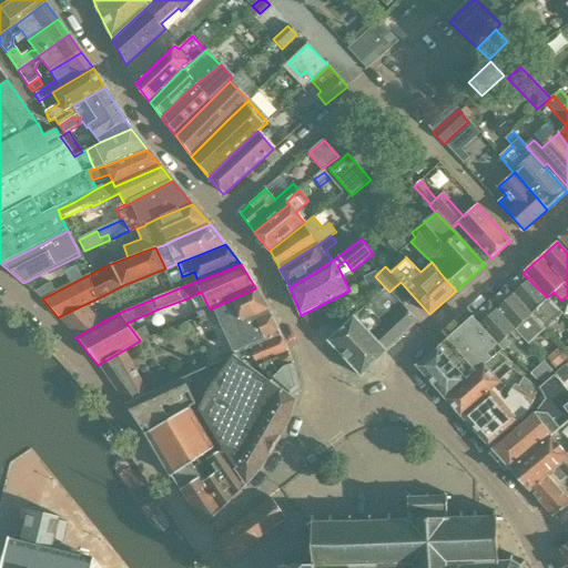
[(515,281),(505,288),(536,322),(538,321),(545,327),(551,321),(559,314),(555,311),(554,312),(544,301),(547,297),(538,288),(523,273),(515,280),(515,281)]
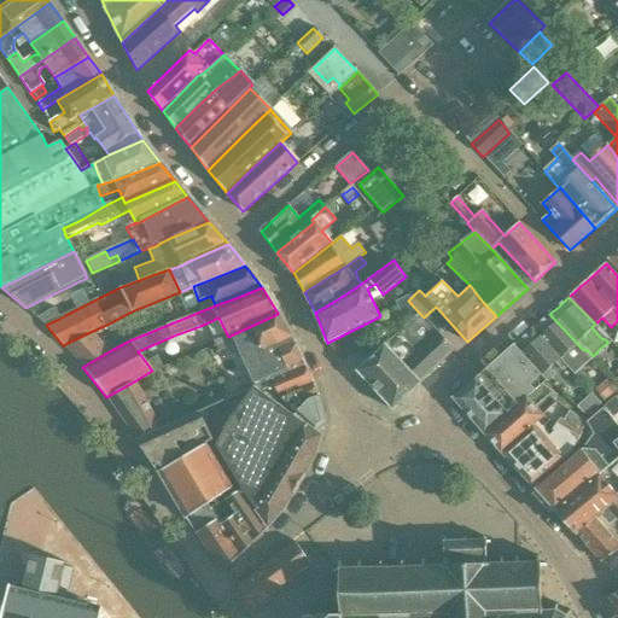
[(46,325),(59,319),(53,307),(36,318),(46,325)]
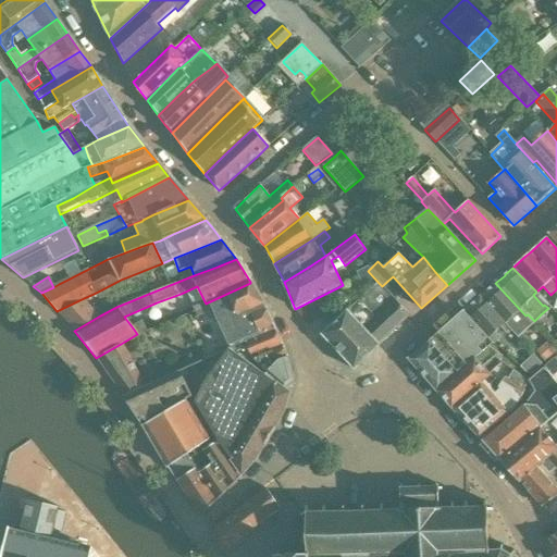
[(250,283),(210,301),(231,347),(275,330),(264,305),(250,283)]
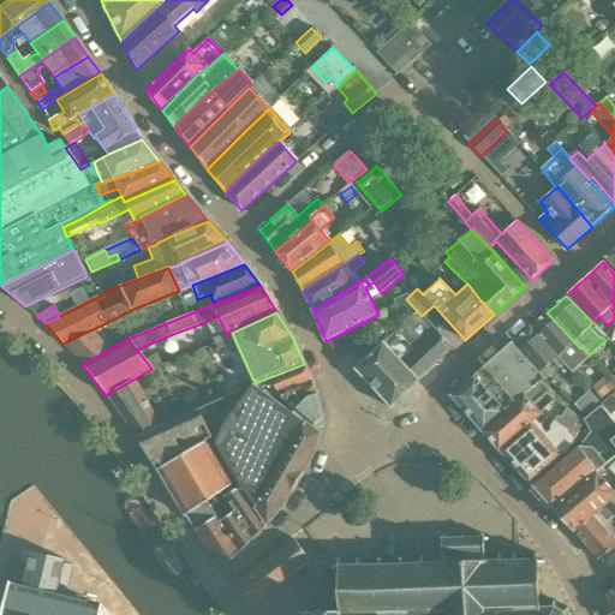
[(422,316),(418,312),(354,370),(390,408),(419,381),(418,380),(453,347),(422,316)]
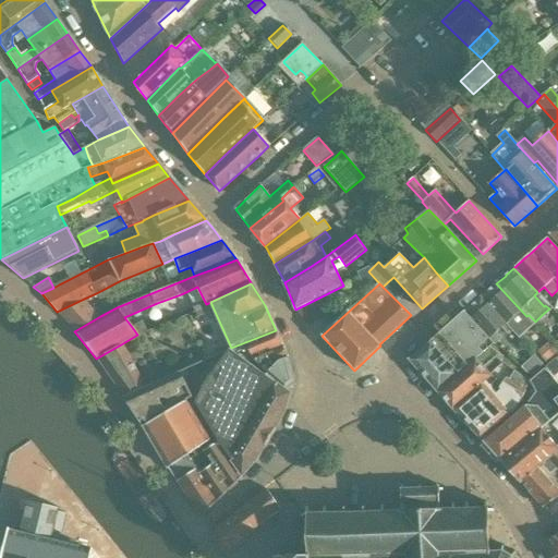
[(485,293),(481,298),(511,331),(512,330),(519,337),(522,334),(534,323),(535,322),(529,315),(526,316),(496,283),(485,293)]
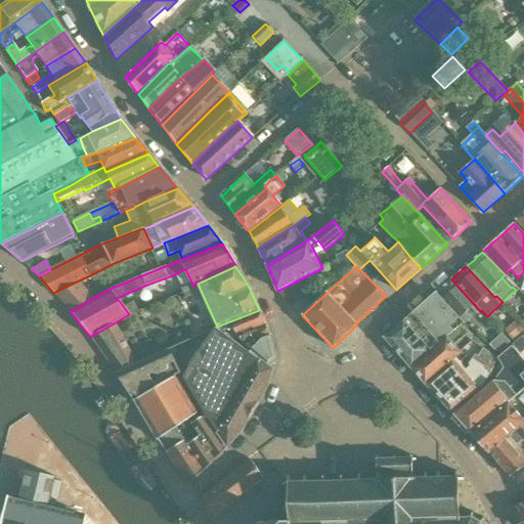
[(451,279),(436,293),(459,317),(464,324),(472,317),(467,311),(471,307),(477,314),(480,311),(451,279)]
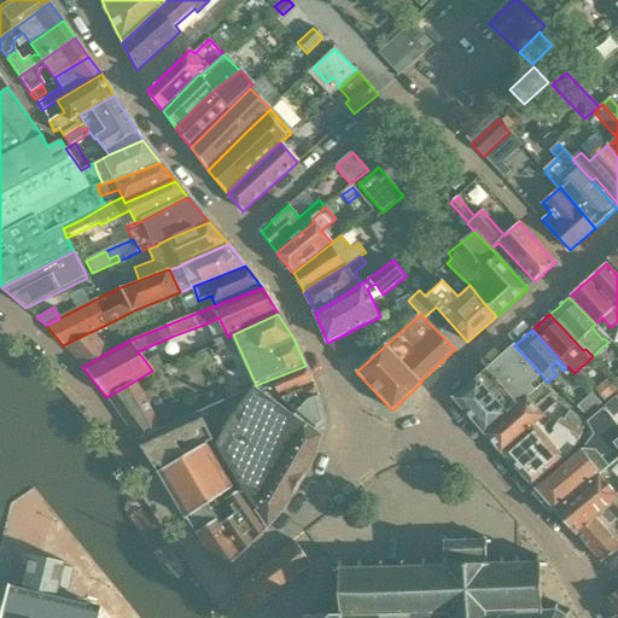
[(111,350),(93,331),(63,345),(82,367),(111,350)]
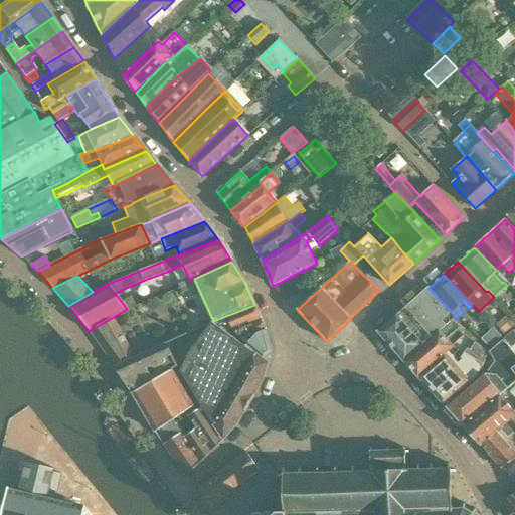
[(433,338),(448,325),(452,322),(424,292),(406,308),(433,338)]
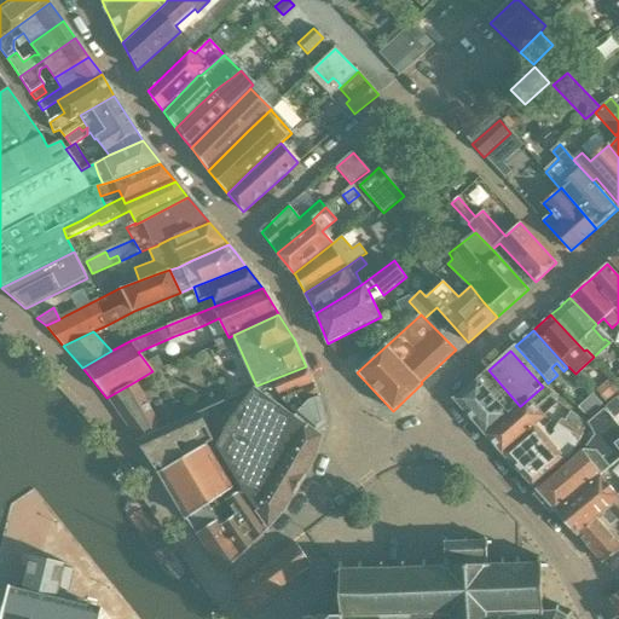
[(148,363),(146,363),(152,371),(163,366),(157,357),(148,363)]
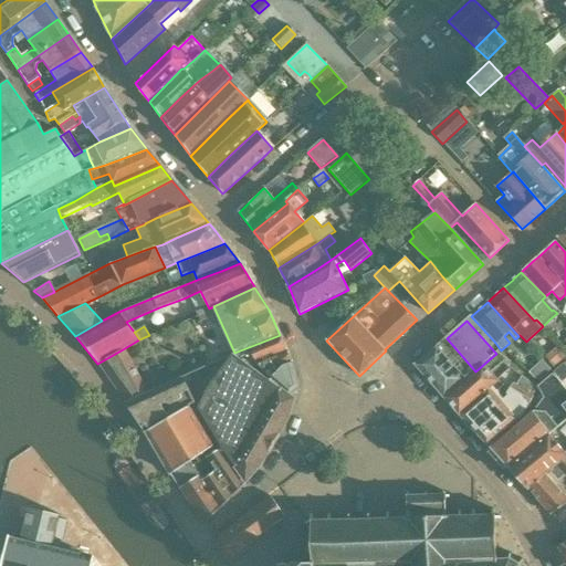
[(249,367),(251,366),(287,352),(280,335),(234,353),(236,354),(232,355),(249,367)]
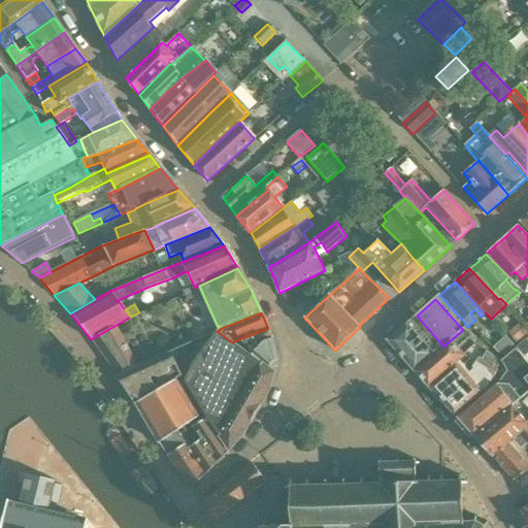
[(415,371),(443,347),(417,316),(388,340),(415,371)]
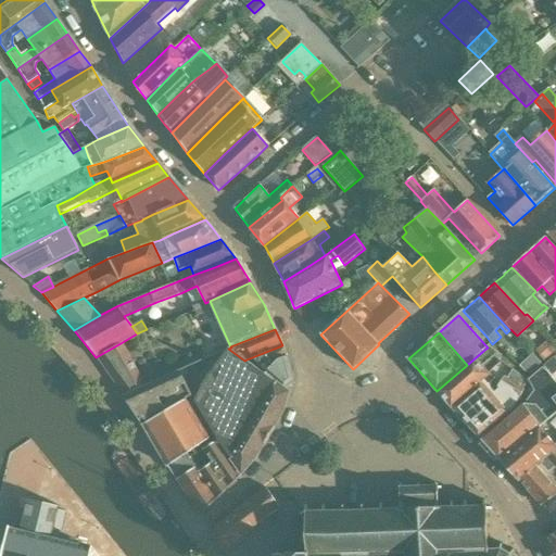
[(143,387),(121,343),(96,357),(123,396),(124,395),(143,387)]
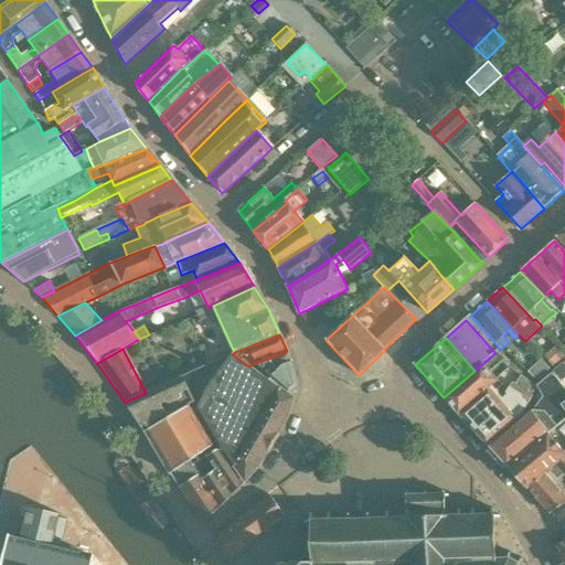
[(287,351),(251,365),(248,366),(265,380),(294,400),(299,387),(292,363),(288,353),(287,351)]
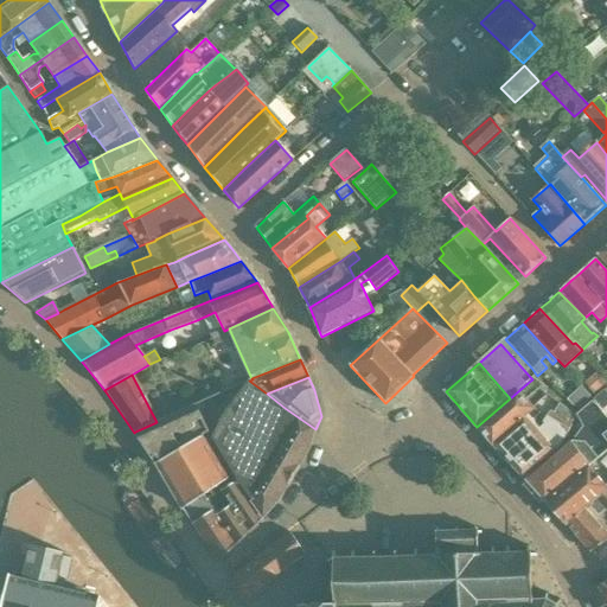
[(529,414),(531,411),(535,408),(535,407),(532,409),(525,401),(540,389),(544,394),(548,388),(532,379),(528,383),(510,398),(477,427),(491,442),(492,443),(529,414)]
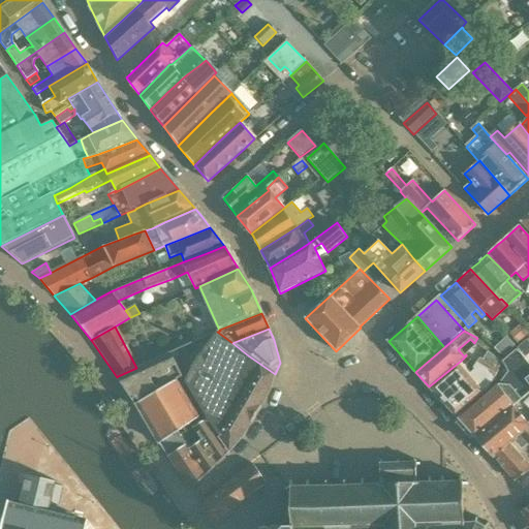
[(190,369),(184,381),(206,418),(228,453),(242,439),(251,423),(252,423),(260,407),(270,392),(275,374),(248,355),(232,343),(217,332),(189,368),(190,369)]
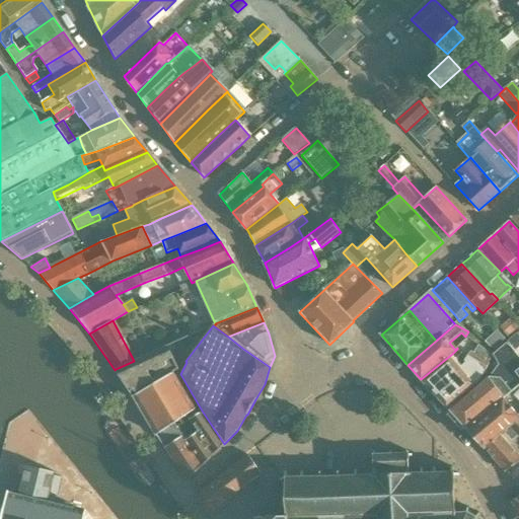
[(493,348),(503,339),(496,330),(485,343),(489,347),(493,348)]
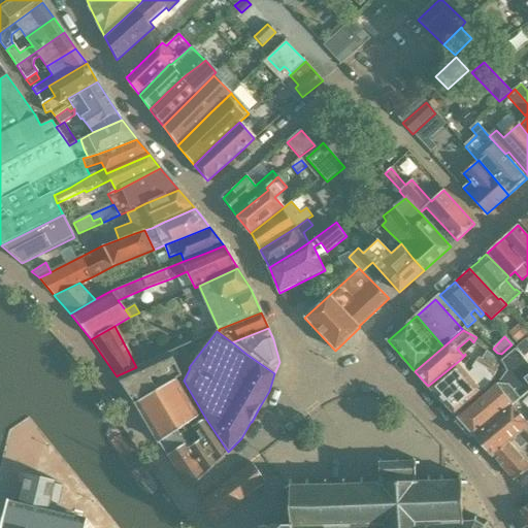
[(493,421),(513,405),(527,391),(527,364),(514,350),(501,362),(507,369),(495,386),(458,419),(474,436),(493,421)]
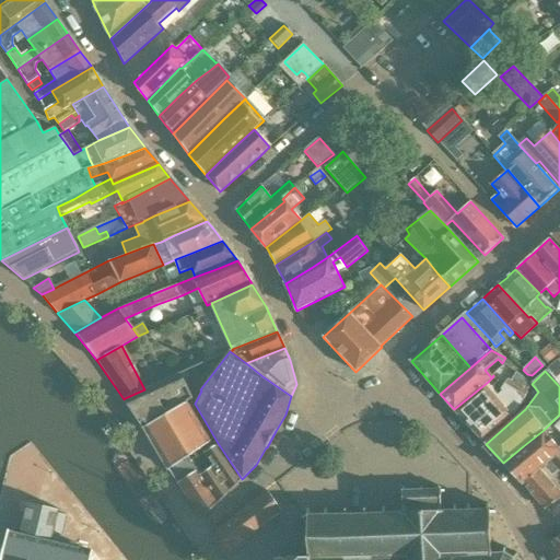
[(191,398),(179,374),(144,389),(125,398),(124,399),(143,428),(186,401),(191,398)]
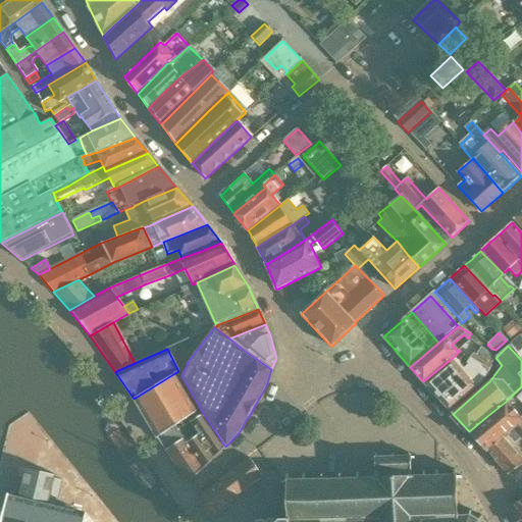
[(469,361),(460,351),(457,354),(455,356),(423,381),(450,411),(484,380),(492,365),(473,354),(469,361)]
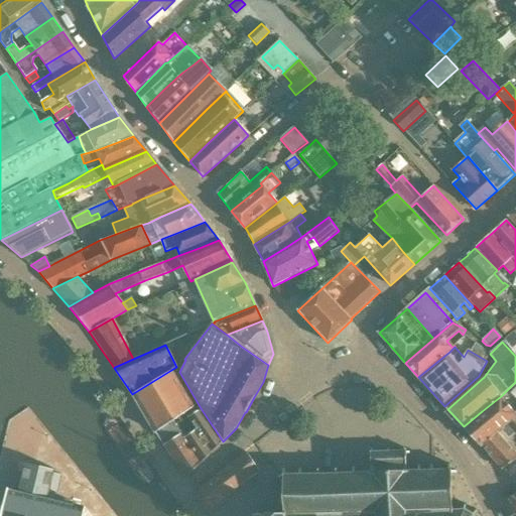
[(171,370),(132,394),(155,433),(163,445),(182,432),(177,424),(176,424),(173,420),(194,408),(171,370)]
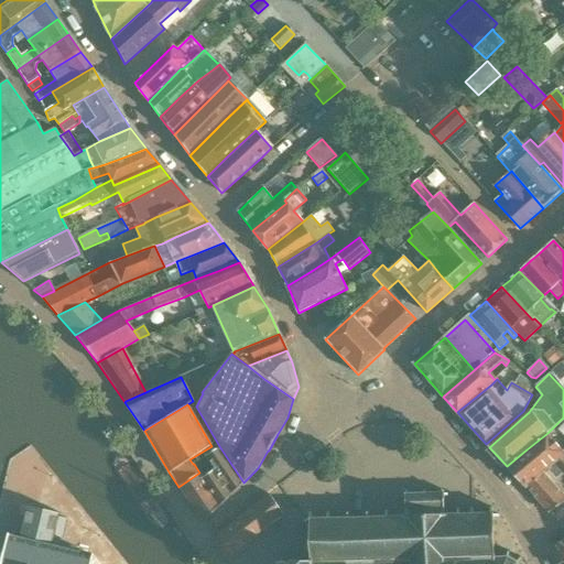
[(527,449),(507,466),(523,484),(527,488),(546,472),(555,464),(563,456),(563,452),(563,451),(548,433),(527,449)]
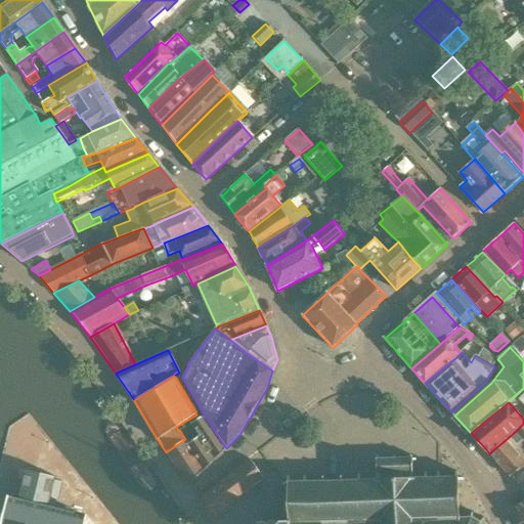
[(185,439),(166,452),(188,485),(205,470),(226,448),(204,415),(191,423),(201,436),(188,444),(185,439)]
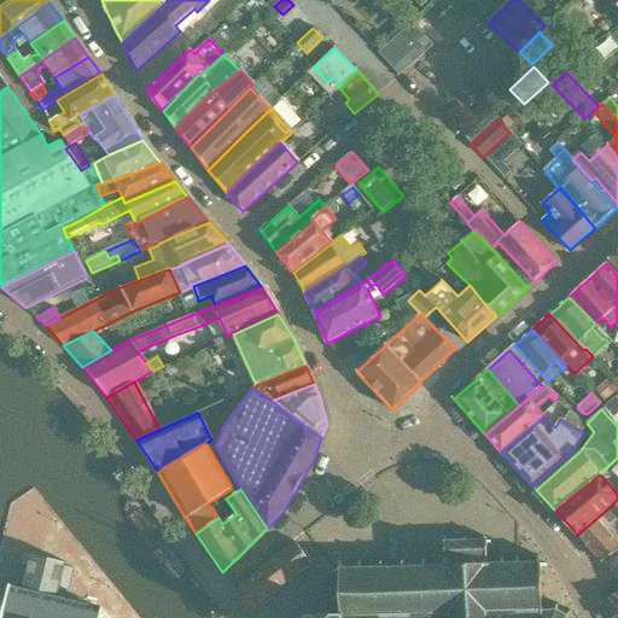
[(599,517),(577,535),(602,563),(617,549),(617,519),(608,508),(599,517)]
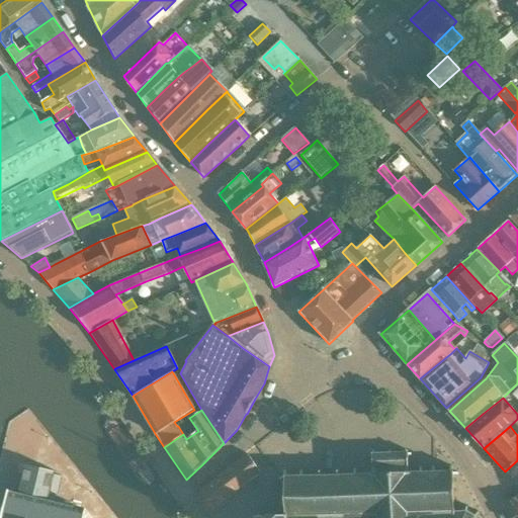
[(282,478),(278,478),(278,481),(284,481),(285,515),(283,515),(283,517),(271,517),(262,517),(262,514),(256,514),(256,517),(252,517),(477,517),(480,513),(478,512),(475,514),(468,511),(468,507),(465,507),(464,511),(454,512),(453,476),(457,476),(457,472),(453,472),(453,471),(451,471),(451,466),(449,466),(449,472),(435,472),(435,467),(434,467),(432,467),(432,472),(422,472),(422,467),(419,467),(419,472),(409,473),(408,456),(411,456),(410,453),(408,453),(407,453),(407,450),(405,450),(405,453),(392,453),(392,451),(389,451),(389,453),(374,453),(374,451),(372,451),(372,453),(371,453),(371,455),(369,455),(369,457),(371,457),(372,475),(356,475),(356,469),(354,469),(354,475),(339,476),(339,470),(336,470),(336,476),(321,476),(321,470),(318,470),(318,476),(303,477),(303,470),(299,471),(299,477),(287,478),(287,471),(283,471),(283,477),(282,477),(282,478)]
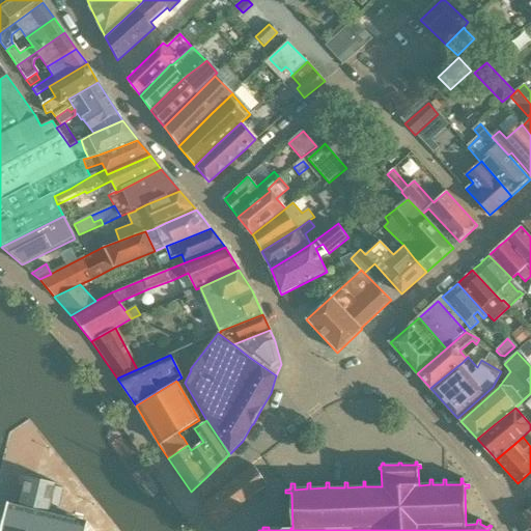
[(269,486),(253,466),(227,487),(201,507),(215,528),(243,507),(241,504),(269,486)]
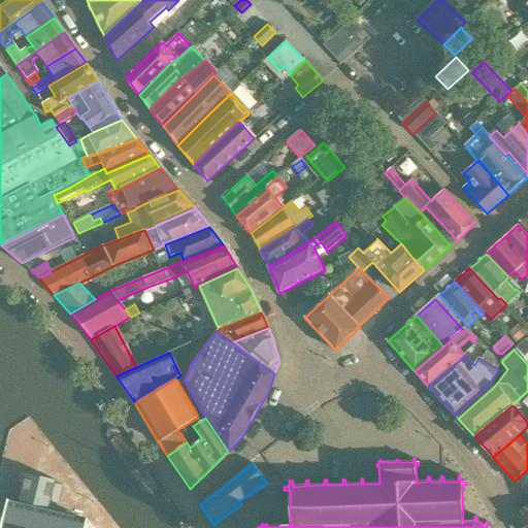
[(22,498),(20,504),(57,514),(64,486),(56,484),(57,481),(27,473),(22,498)]
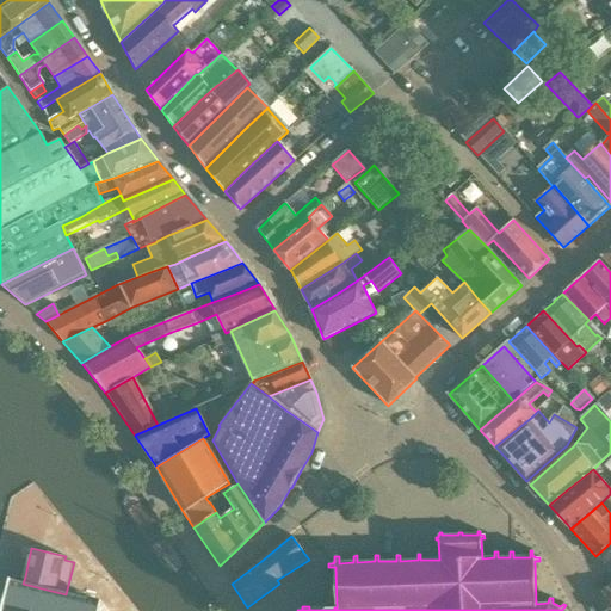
[(100,610),(103,605),(103,603),(66,594),(23,584),(11,580),(7,594),(2,610),(100,610)]
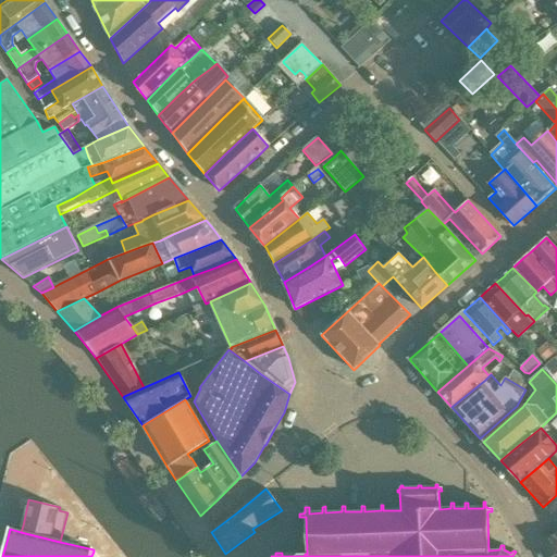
[(556,556),(556,534),(542,545),(551,556),(556,556)]
